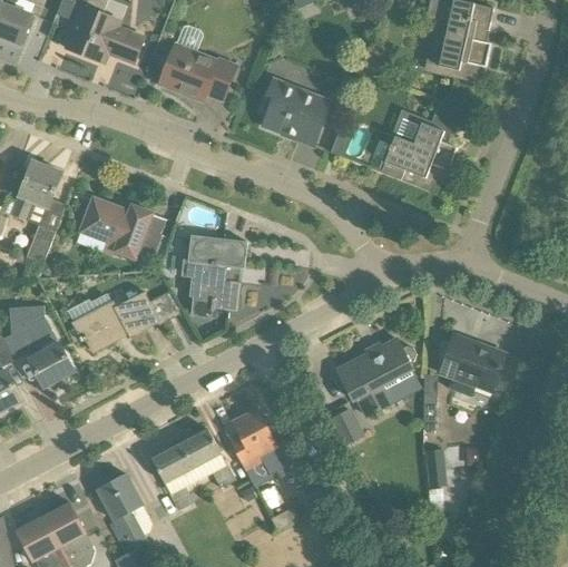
[(0,0),(0,36),(20,45),(32,15),(15,7),(17,0),(0,0)]
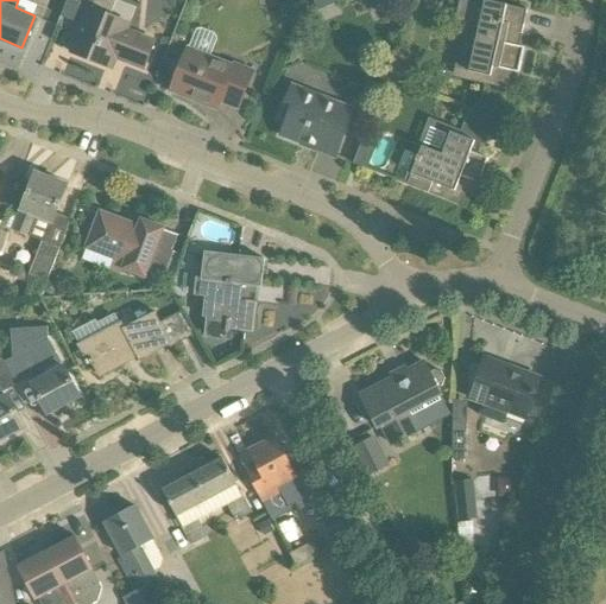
[(64,0),(60,14),(81,23),(88,6),(89,7),(92,0),(64,0)]
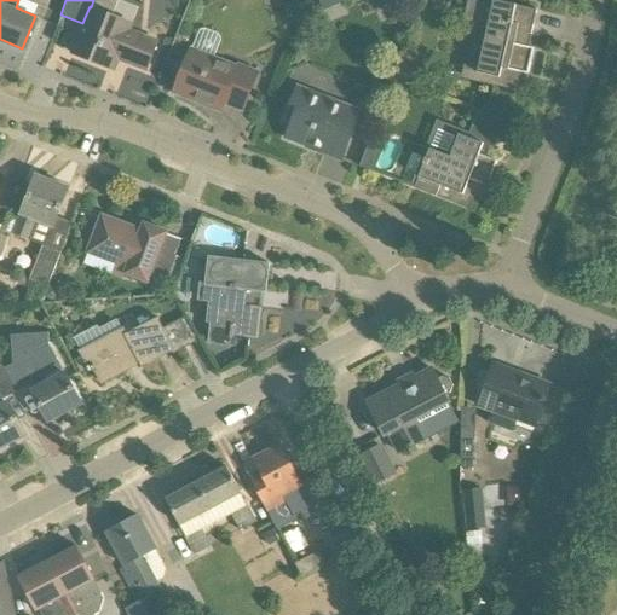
[(494,81),(514,86),(518,70),(526,73),(532,46),(523,44),(525,32),(530,33),(536,9),(514,4),(514,3),(503,0),(491,0),(491,3),(479,0),(467,0),(462,19),(472,22),(467,45),(482,47),(476,70),(495,75),(494,81)]
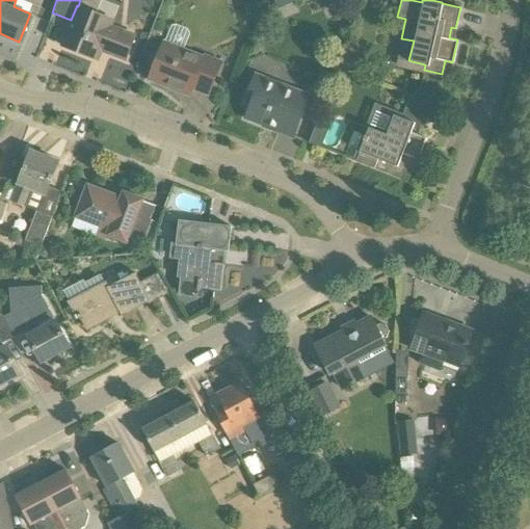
[(134,34),(118,29),(105,24),(107,17),(78,6),(77,5),(71,20),(61,45),(91,57),(96,47),(125,58),(134,34)]
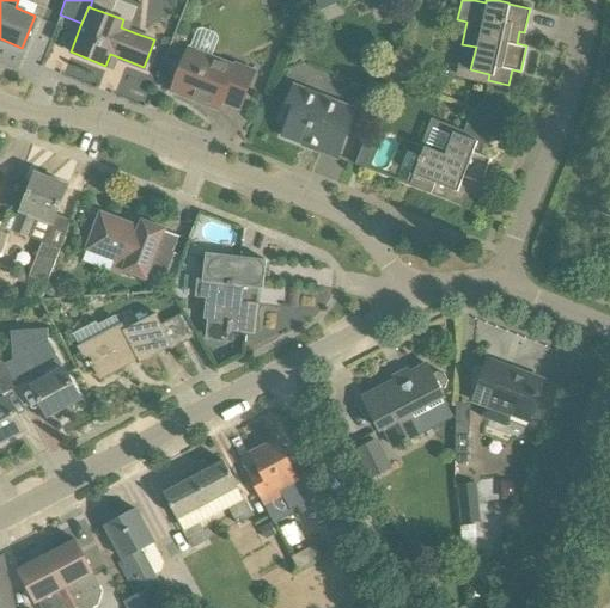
[(175,77),(170,90),(218,109),(220,100),(239,108),(254,69),(235,61),(233,63),(211,55),(215,40),(213,35),(200,29),(194,31),(194,35),(191,34),(182,60),(175,62),(172,69),(175,77)]
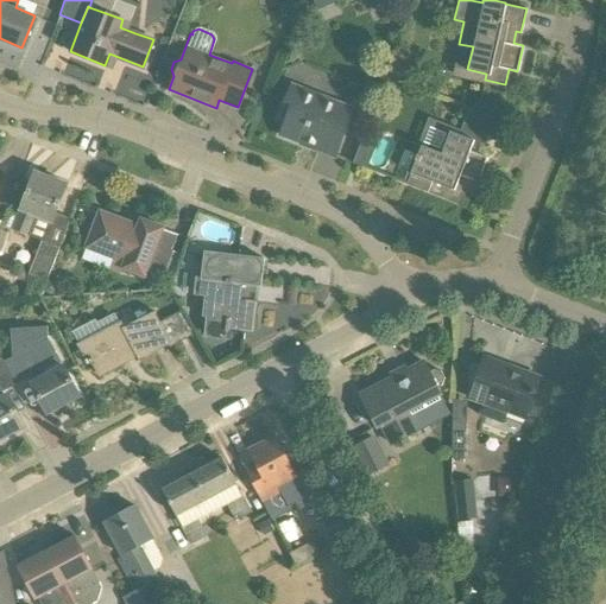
[(353,108),(291,83),(278,116),(285,119),(281,132),(301,141),(314,147),(314,146),(334,154),(353,108)]
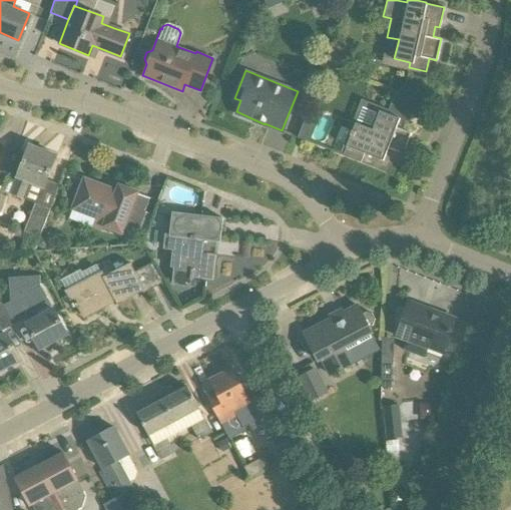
[(402,152),(410,132),(396,126),(399,117),(379,109),(372,128),(355,121),(352,129),(351,129),(349,133),(350,134),(342,154),(360,161),(364,152),(388,161),(393,149),(402,152)]
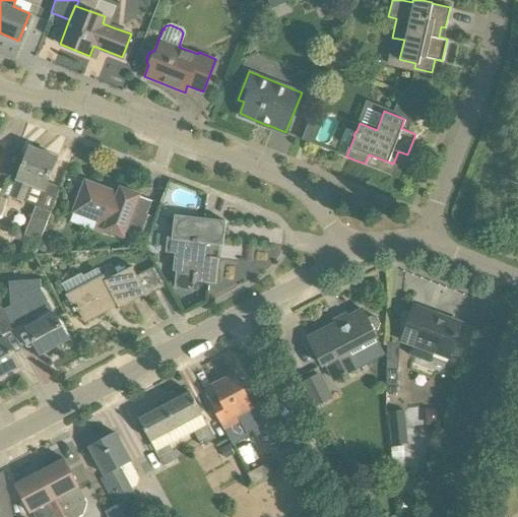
[(311,140),(323,121),(312,115),(300,134),(311,140)]
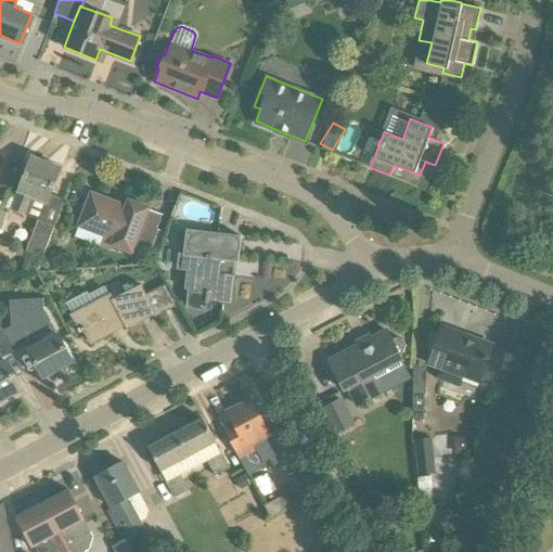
[(61,167),(30,156),(17,191),(18,191),(12,208),(24,214),(31,195),(47,202),(61,167)]
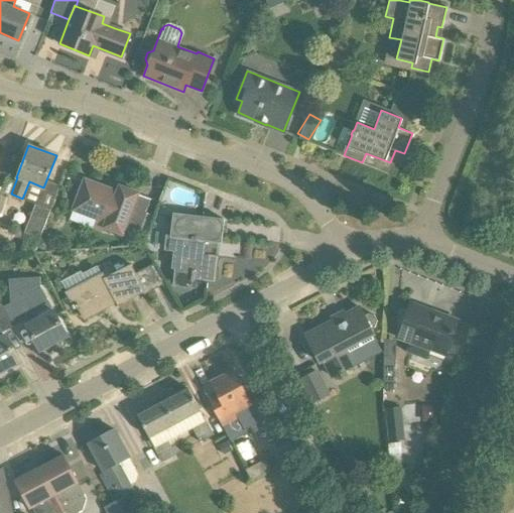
[(84,177),(74,205),(106,218),(103,226),(122,234),(138,191),(118,184),(116,190),(84,177)]
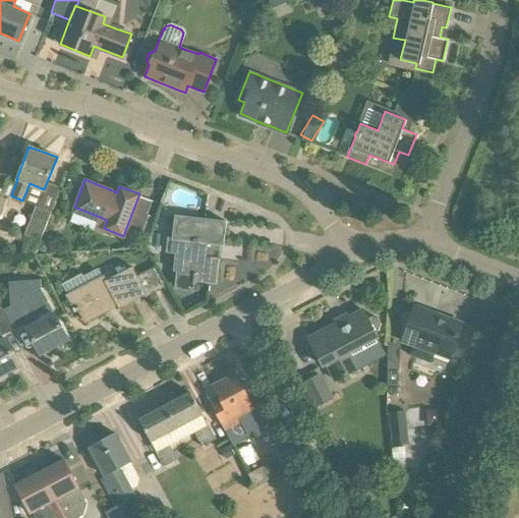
[(38,239),(49,211),(34,205),(22,233),(38,239)]
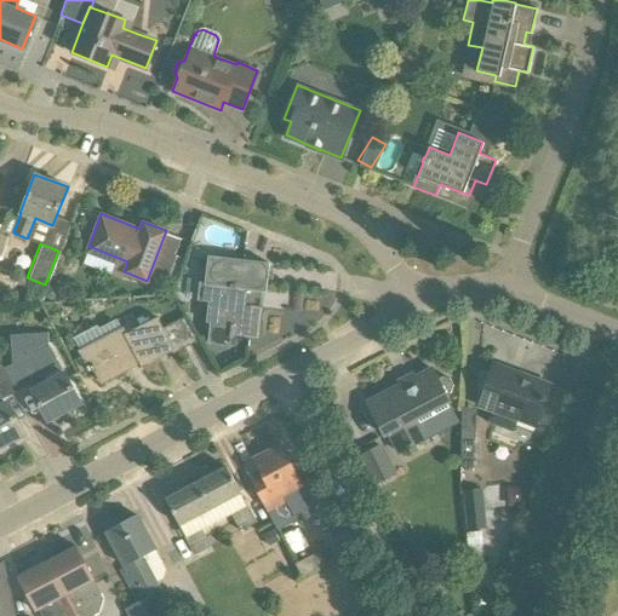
[(269,262),(207,255),(205,282),(202,298),(207,299),(205,320),(230,323),(229,335),(233,335),(233,333),(256,335),(259,305),(261,305),(261,304),(249,303),(251,287),(265,289),(269,262)]
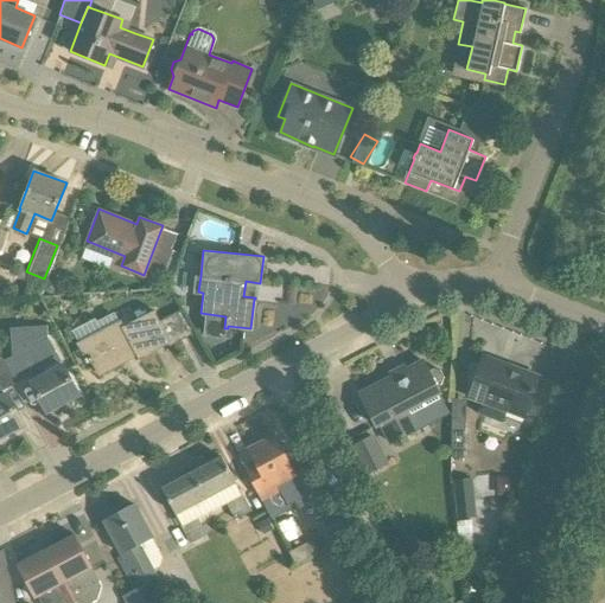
[(170,341),(153,309),(121,326),(119,321),(78,344),(87,358),(84,359),(86,363),(91,359),(99,373),(135,353),(138,358),(170,341)]
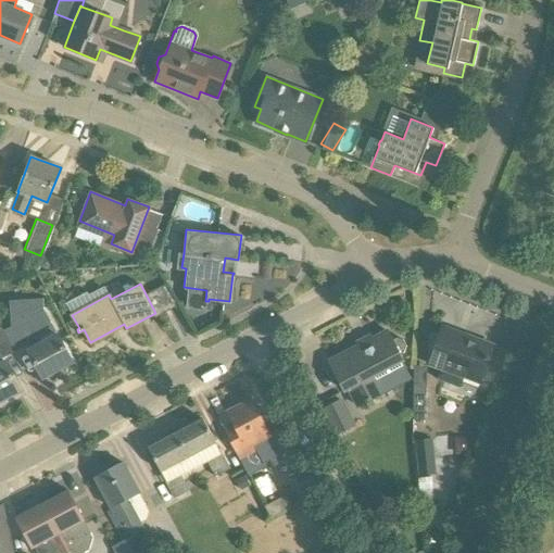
[(28,315),(2,329),(14,350),(25,344),(27,349),(27,350),(42,377),(72,361),(57,334),(42,308),(28,315)]
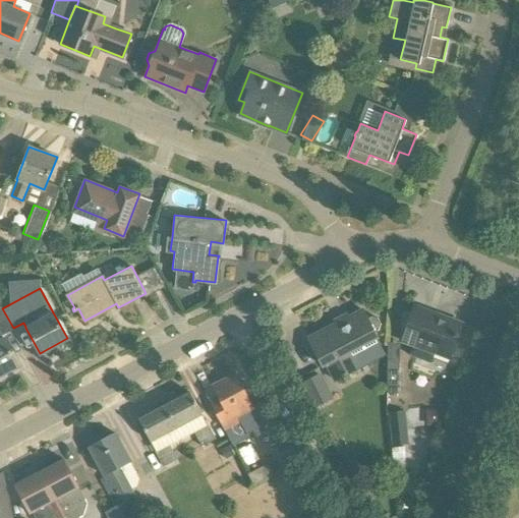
[(13,328),(2,308),(1,305),(0,305),(0,373),(18,364),(5,339),(5,338),(4,338),(2,334),(13,328)]
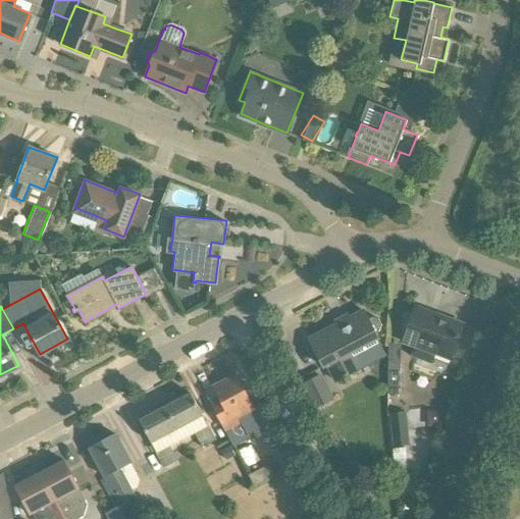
[(377,343),(375,339),(377,338),(374,331),(379,329),(380,323),(378,318),(372,316),(367,318),(363,310),(308,339),(323,366),(327,364),(335,380),(346,375),(358,368),(372,361),(382,361),(382,340),(377,343)]
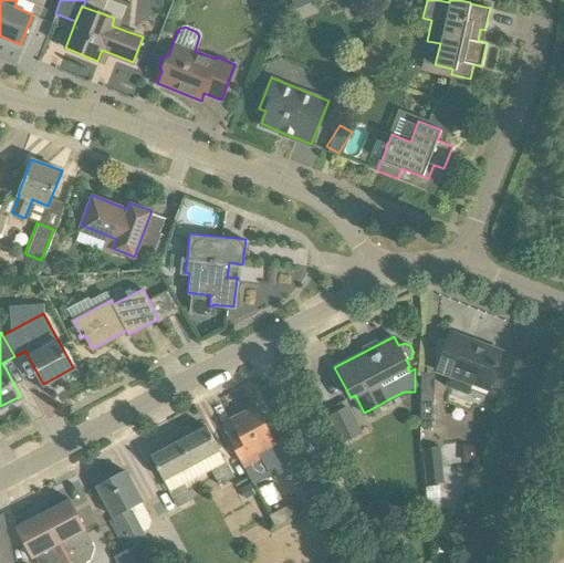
[(471,342),(469,347),(447,340),(436,369),(449,374),(445,385),(468,394),(472,383),(488,388),(501,351),(470,340),(470,341),(471,342)]
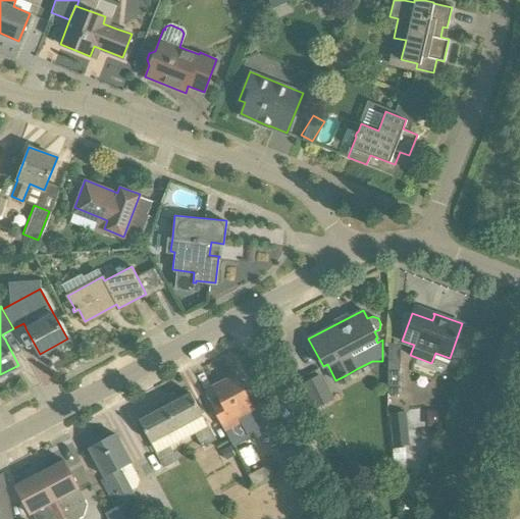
[(385,392),(398,392),(399,367),(385,367),(385,392)]
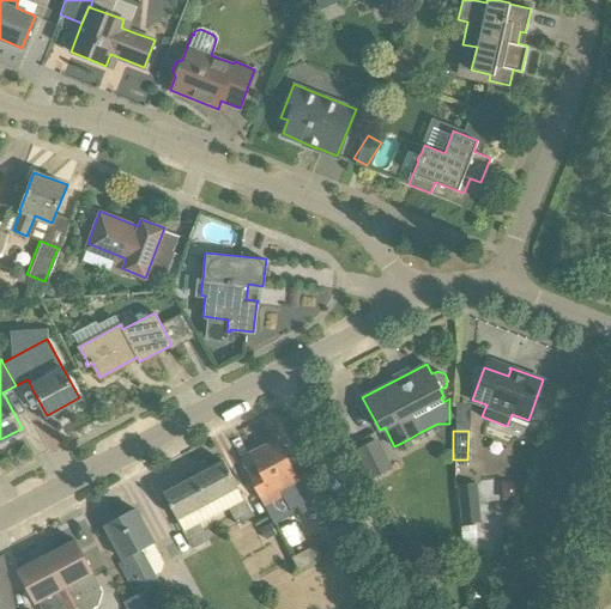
[(376,437),(354,449),(369,479),(391,467),(376,437)]
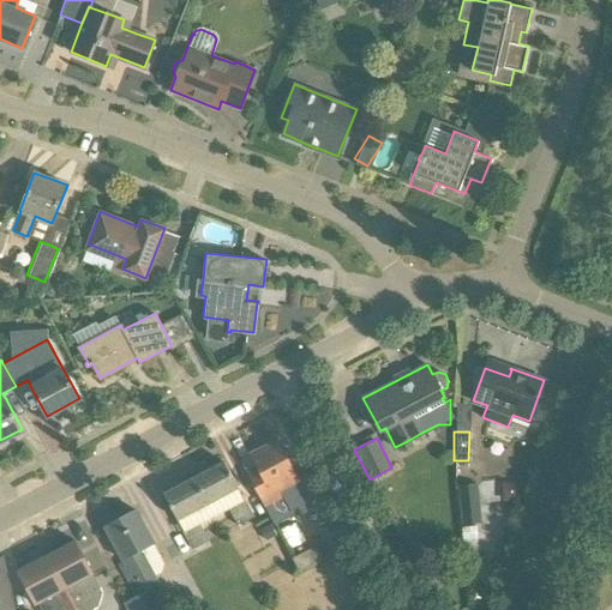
[(298,477),(277,439),(250,453),(257,466),(246,472),(274,524),(292,514),(279,488),(298,477)]
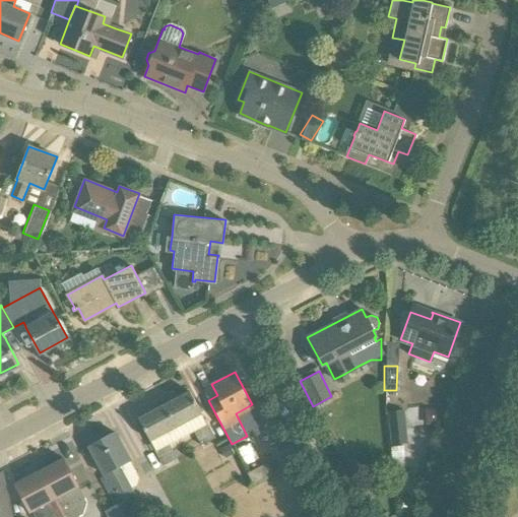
[(164,404),(181,436),(193,430),(201,444),(214,437),(190,390),(164,404)]
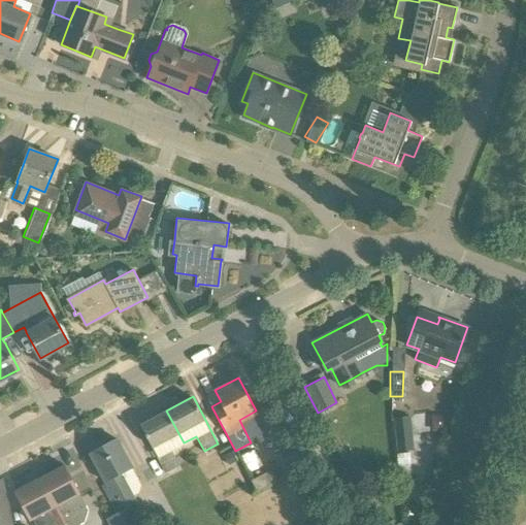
[(171,449),(184,443),(166,411),(140,424),(165,471),(179,464),(171,449)]
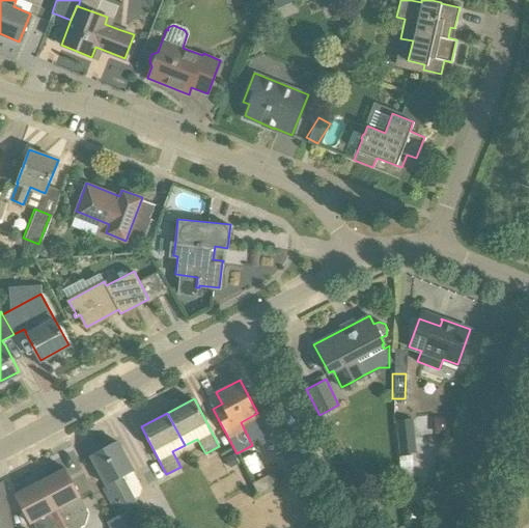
[(393,419),(397,453),(415,451),(411,417),(393,419)]
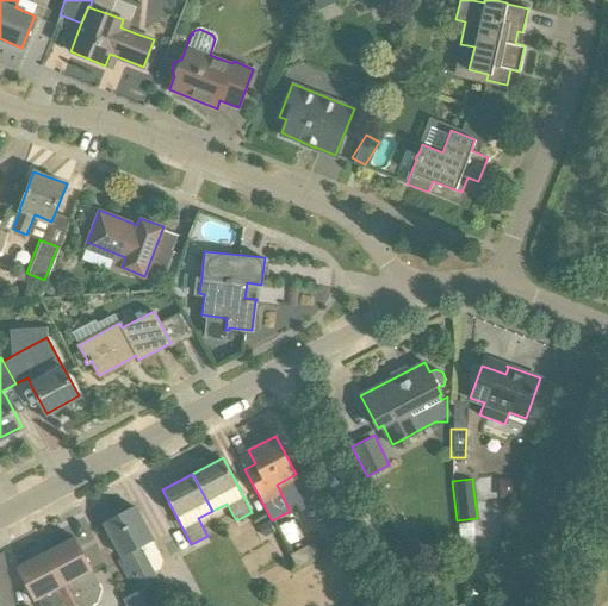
[(153,539),(134,505),(104,522),(123,556),(129,567),(124,569),(129,576),(123,580),(131,594),(124,598),(129,605),(161,605),(150,583),(157,580),(140,547),(153,539)]
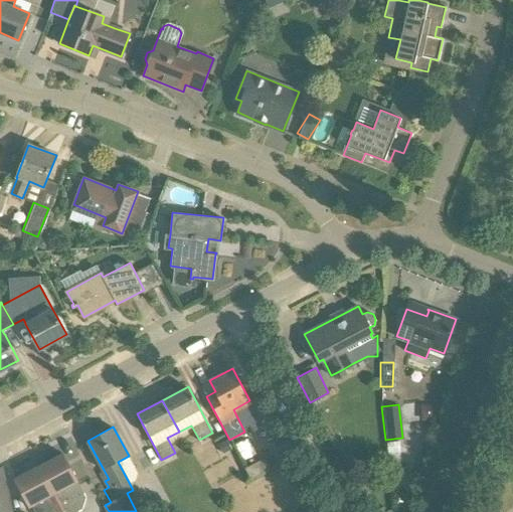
[(226,439),(217,444),(222,452),(231,448),(226,439)]
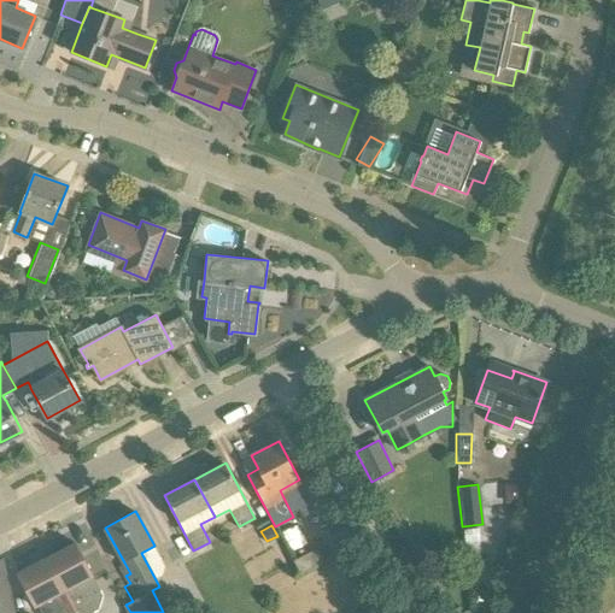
[(299,573),(349,548),(341,535),(293,559),(299,573)]
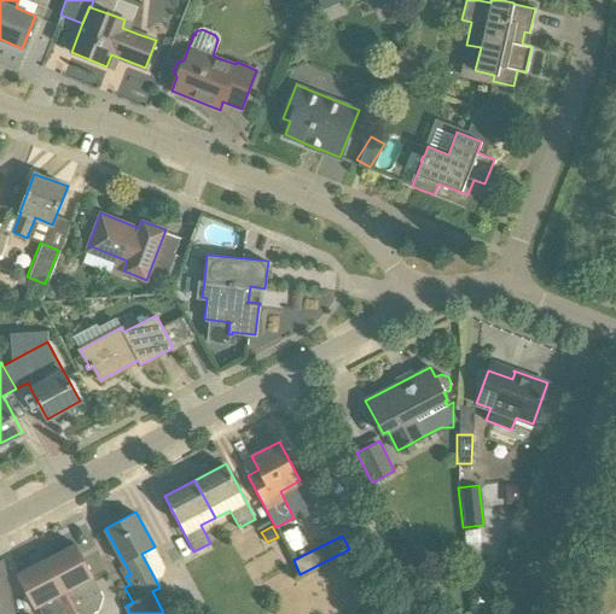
[(76,543),(46,559),(64,592),(76,613),(88,613),(98,609),(103,595),(93,577),(76,543)]
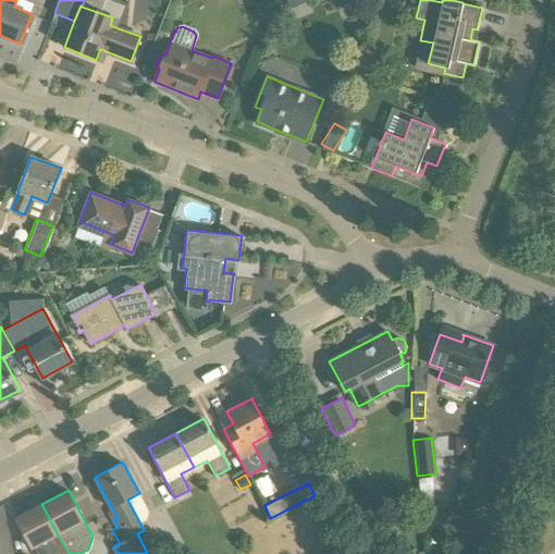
[(69,553),(58,534),(41,504),(15,518),(31,549),(49,539),(52,544),(50,545),(54,553),(69,553)]
